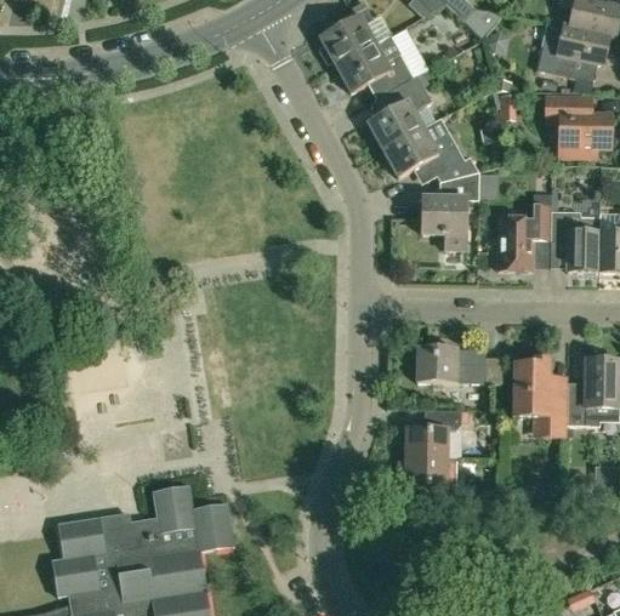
[(379,16),(373,20),(362,0),(341,12),(347,22),(318,38),(322,44),(319,46),(318,50),(324,61),(328,62),(331,61),(334,66),(388,34),(379,16)]
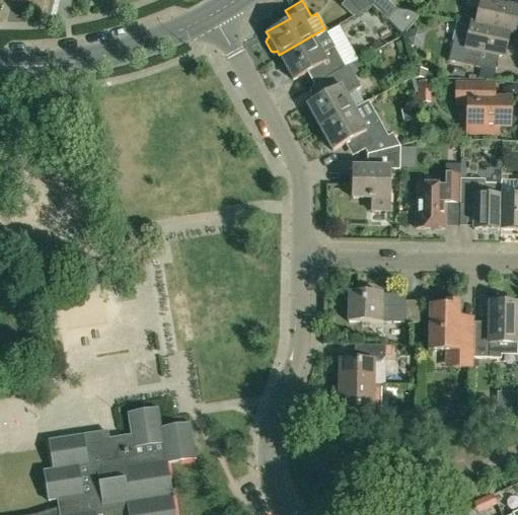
[(371,3),(368,0),(342,0),(340,2),(352,13),(371,3)]
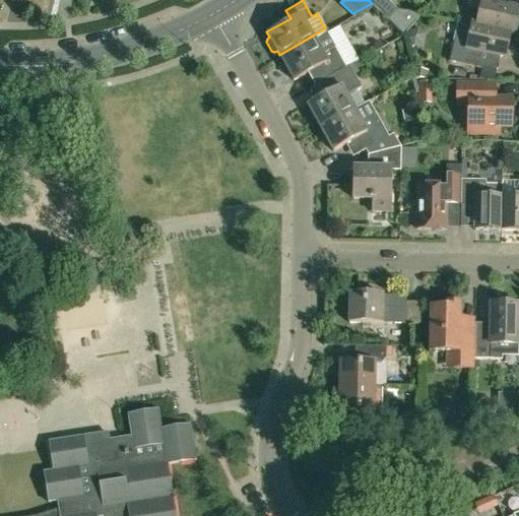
[(369,0),(372,3),(387,17),(397,7),(389,0),(369,0)]
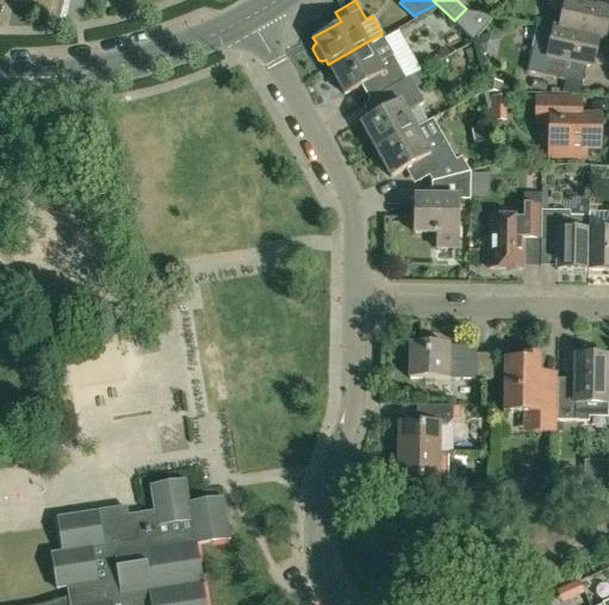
[(598,35),(598,36),(603,37),(608,11),(608,7),(580,1),(580,0),(546,0),(546,5),(561,8),(558,26),(598,35)]
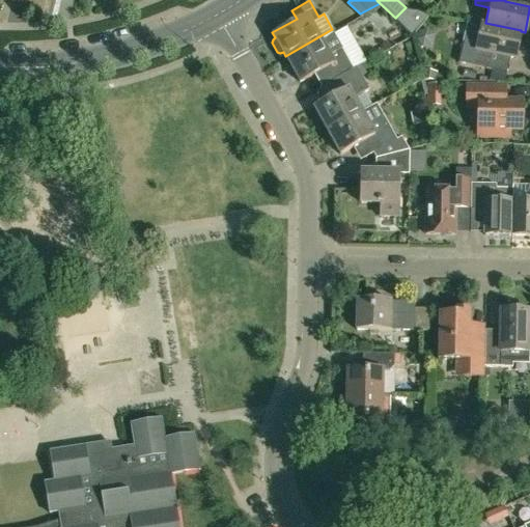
[(485,23),(480,21),(467,19),(457,59),(486,65),(490,50),(515,55),(521,31),(521,30),(485,23)]
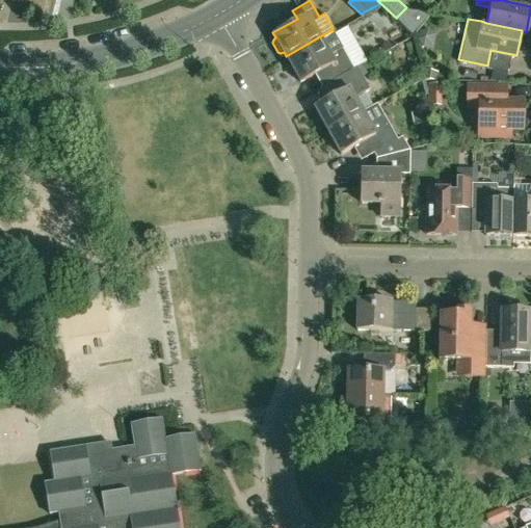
[(353,66),(342,45),(333,29),(286,56),(299,79),(323,66),(330,78),(353,66)]
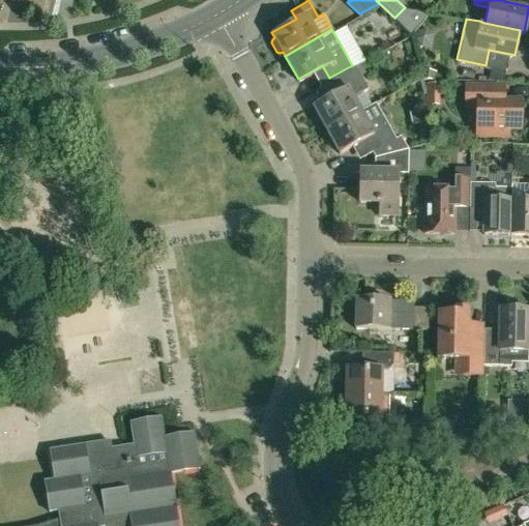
[(325,127),(360,109),(352,94),(366,86),(354,64),(352,65),(329,78),(328,79),(335,91),(313,105),(325,127)]
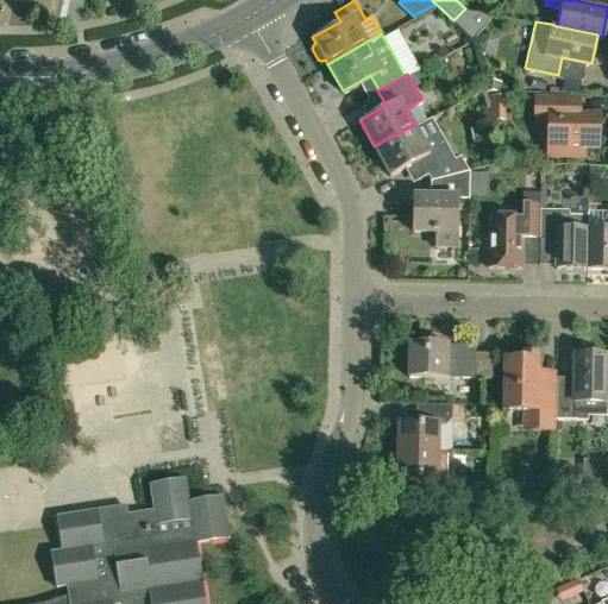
[(501,79),(483,76),(482,87),(500,88),(501,79)]
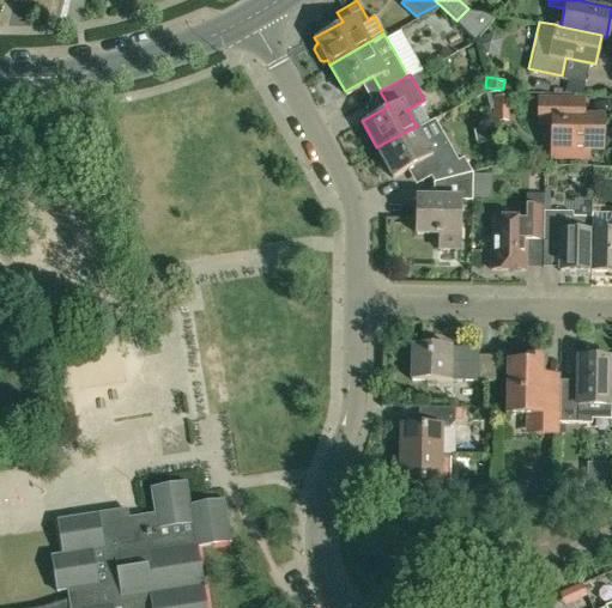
[(507,90),(492,90),(492,117),(507,117),(507,90)]
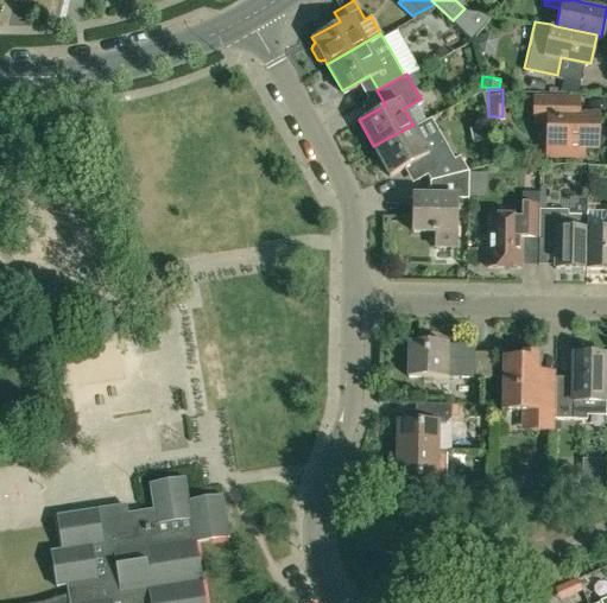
[(582,153),(582,145),(596,145),(596,112),(573,112),(573,95),(533,94),(533,120),(547,120),(547,145),(547,152),(582,153)]
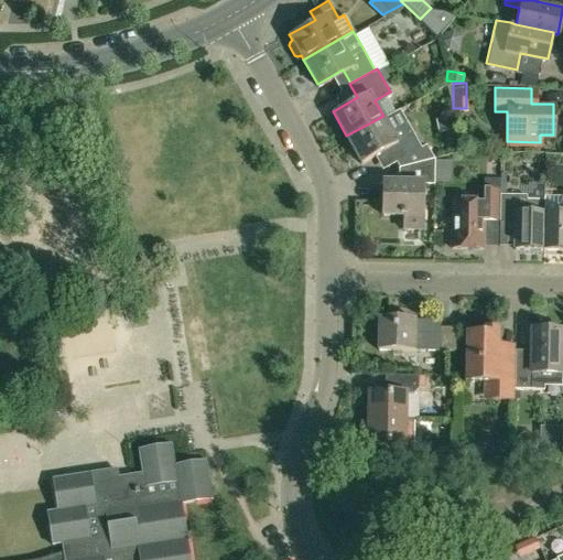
[(409,124),(392,132),(383,116),(346,136),(360,161),(385,147),(392,161),(394,159),(398,164),(434,155),(426,141),(420,144),(409,124)]
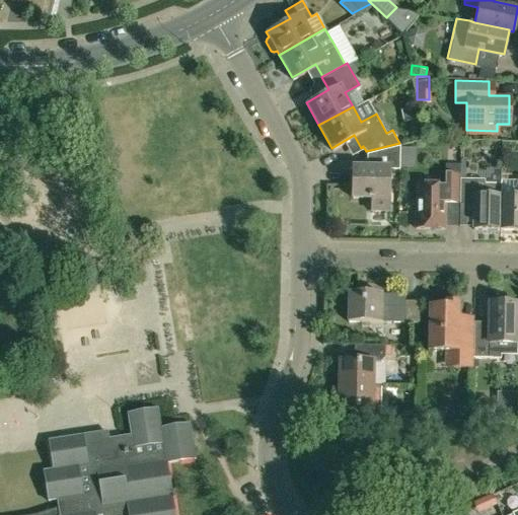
[(387,208),(388,196),(388,166),(398,166),(399,143),(366,151),(366,165),(352,165),(352,196),(370,196),(370,208),(387,208)]
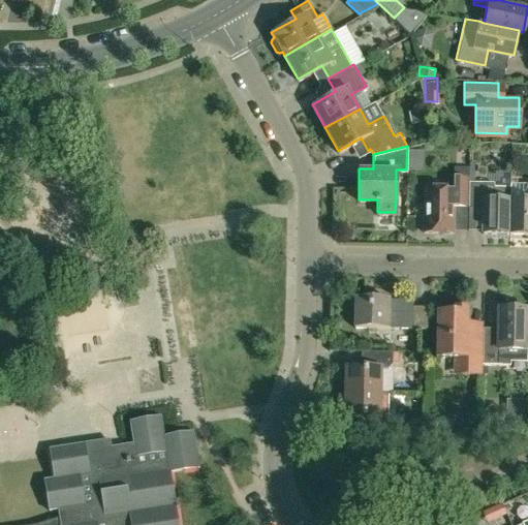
[(468,204),(468,180),(468,175),(453,175),(453,186),(424,186),(423,229),(453,230),(453,204),(468,204)]
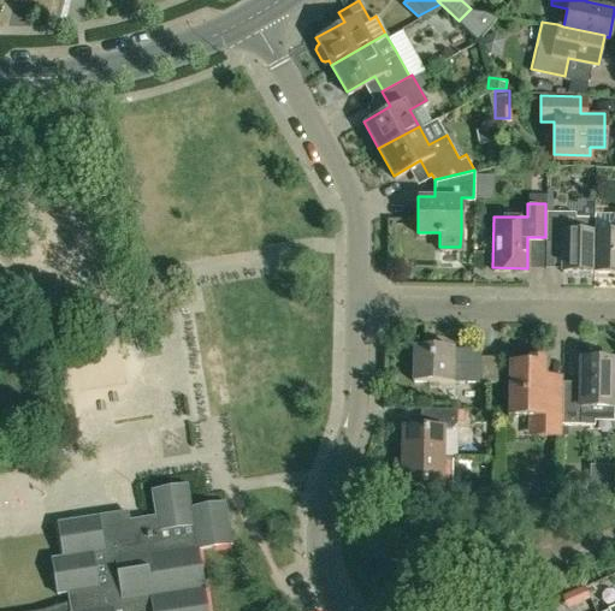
[(593,214),(574,214),(574,209),(545,209),(545,237),(545,238),(562,238),(562,268),(592,270),(593,214)]
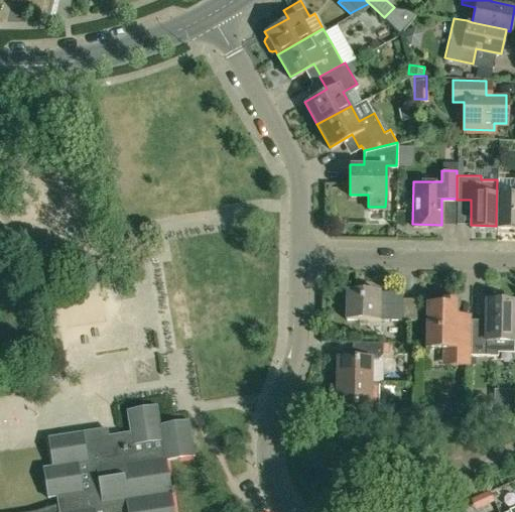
[(514,176),(513,176),(497,176),(497,179),(496,226),(514,226),(514,176)]
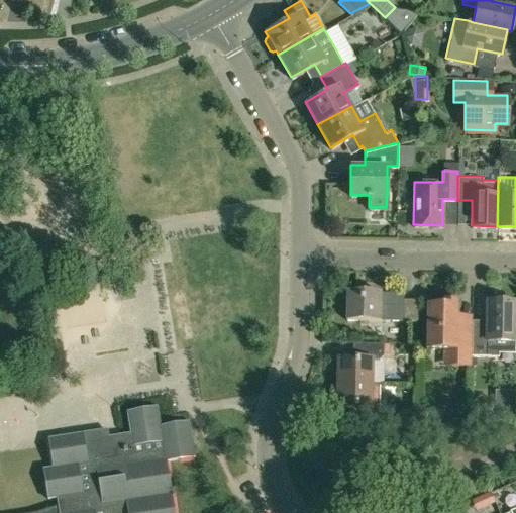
[(418,319),(419,298),(403,297),(403,290),(346,289),(345,317),(379,318),(402,318),(418,319)]
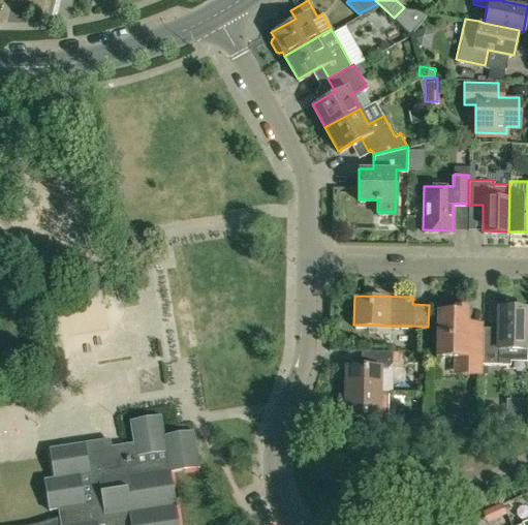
[(436,354),(455,354),(455,371),(482,372),(482,362),(482,339),(467,338),(467,305),(453,305),(452,309),(437,309),(436,354)]
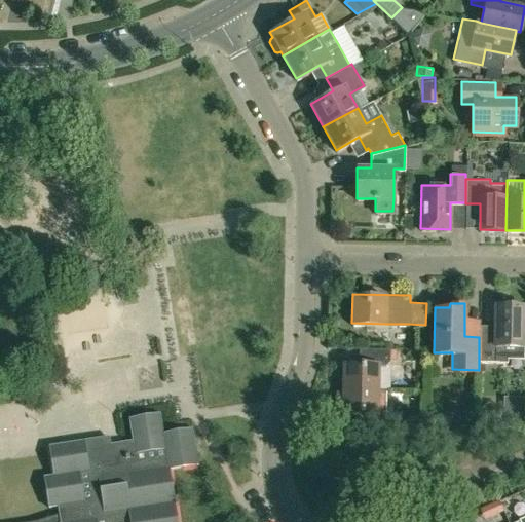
[(523,357),(523,345),(523,344),(524,330),(524,304),(495,304),(494,330),(479,330),(479,337),(479,360),(503,361),(503,356),(523,357)]
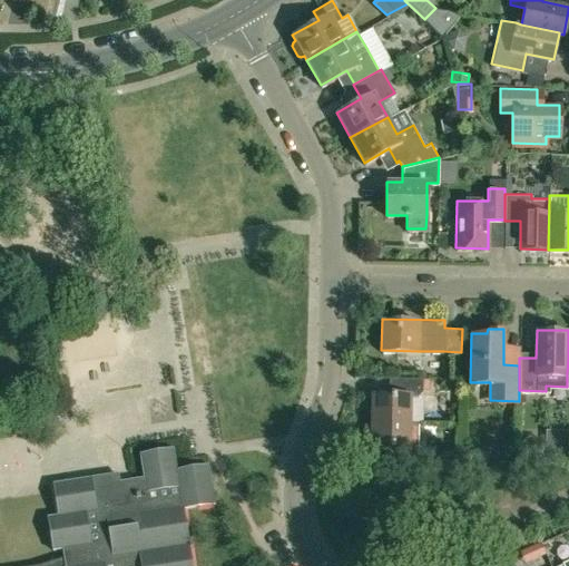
[(371,420),(409,421),(410,394),(417,394),(421,390),(421,377),(392,376),(392,389),(388,393),(372,393),(371,420)]
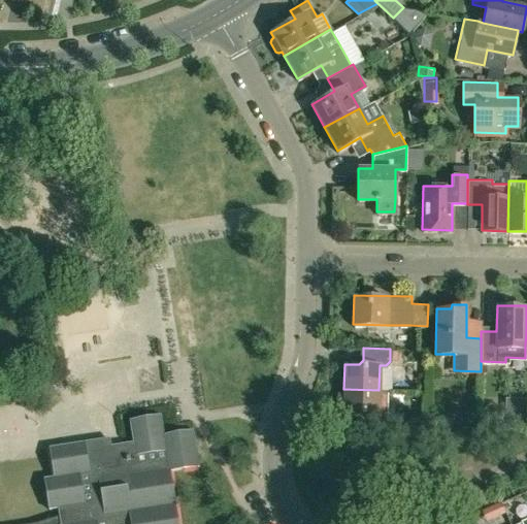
[(386,390),(379,390),(343,389),(343,414),(358,414),(362,418),(362,430),(389,431),(389,419),(385,415),(386,390)]
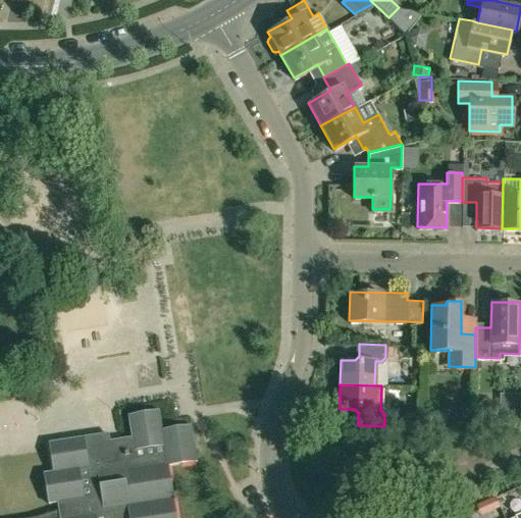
[(58,517),(57,517),(56,517),(174,517),(166,464),(196,460),(190,423),(161,427),(158,408),(126,413),(131,435),(108,439),(107,430),(47,439),(52,469),(42,471),(47,502),(55,501),(56,509),(57,515),(58,517)]
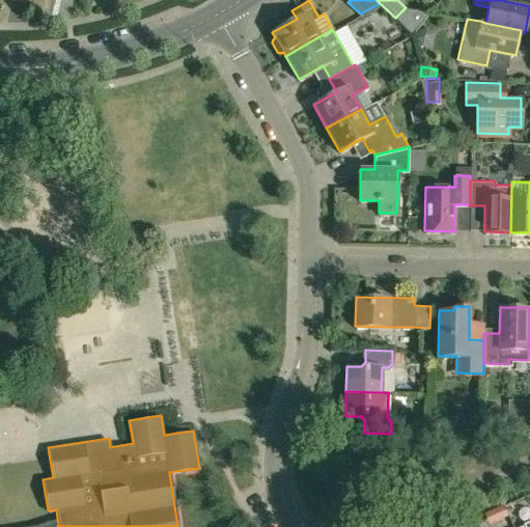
[(51,526),(58,524),(57,518),(44,524),(9,526),(51,526)]
